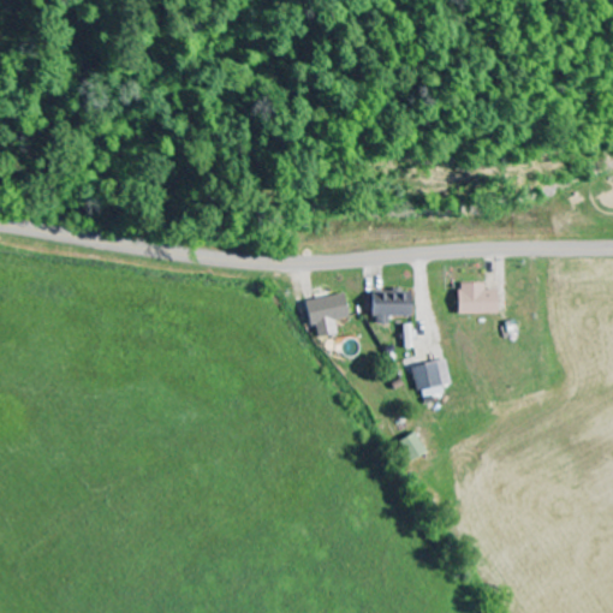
[(484,283),(458,283),(458,313),(497,314),(498,290),(484,289),(484,283)]
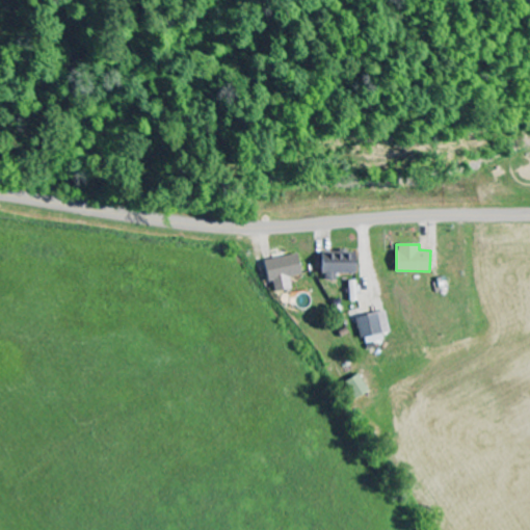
[(355,273),(356,252),(322,250),(321,279),(335,280),(335,273),(355,273)]
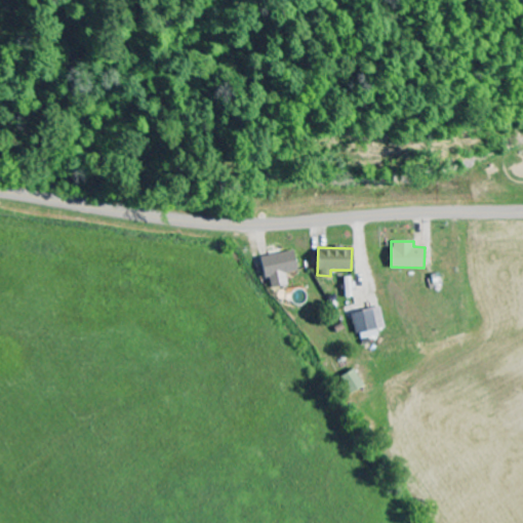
[(259,256),(264,278),(269,278),(271,287),(287,284),(285,273),(297,271),(293,250),(259,256)]
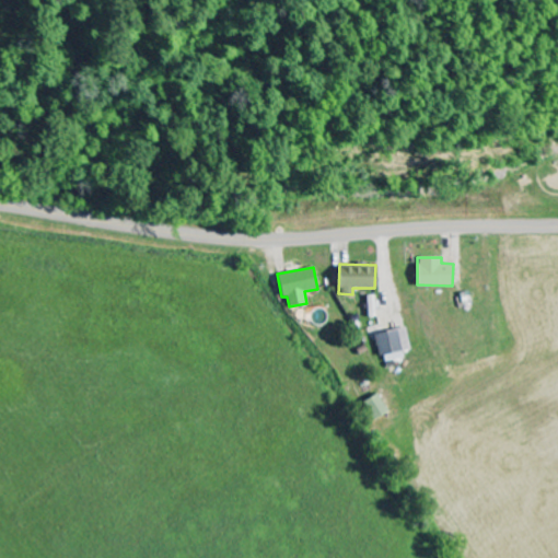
[(403,351),(411,349),(406,326),(376,334),(383,363),(405,358),(403,351)]
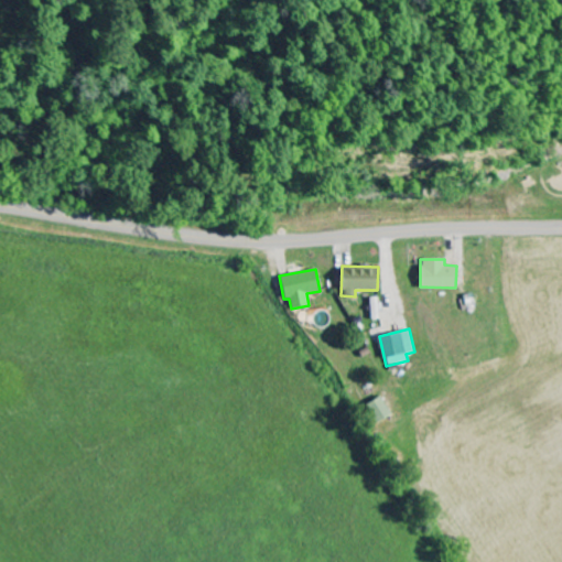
[(365,403),(375,423),(390,414),(380,396),(365,403)]
